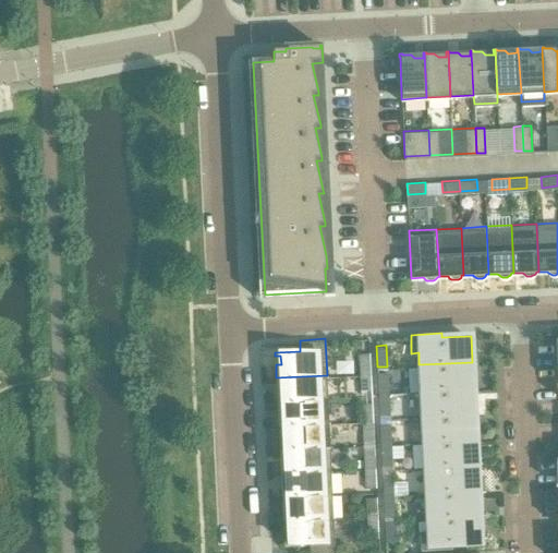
[(360,352),(361,373),(371,373),(370,351),(360,352)]
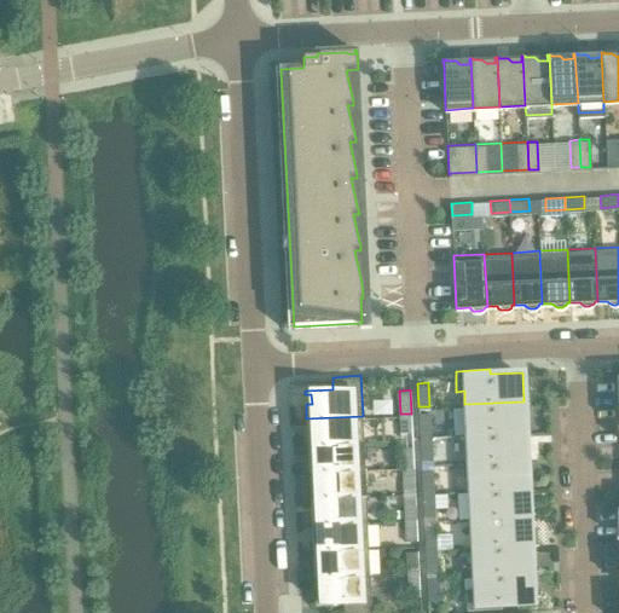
[(464,404),(466,433),(525,429),(524,402),(464,404)]
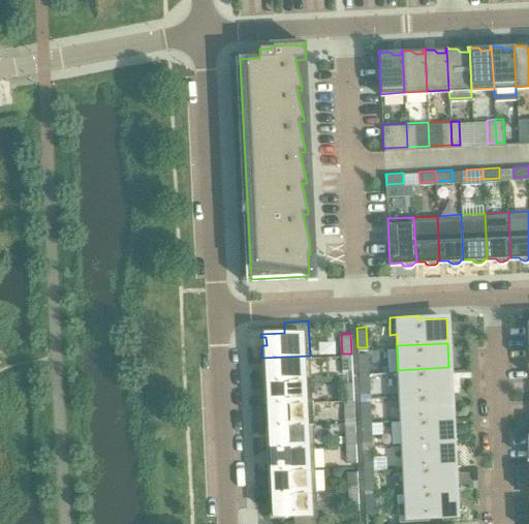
[(358,351),(359,372),(369,371),(368,351),(358,351)]
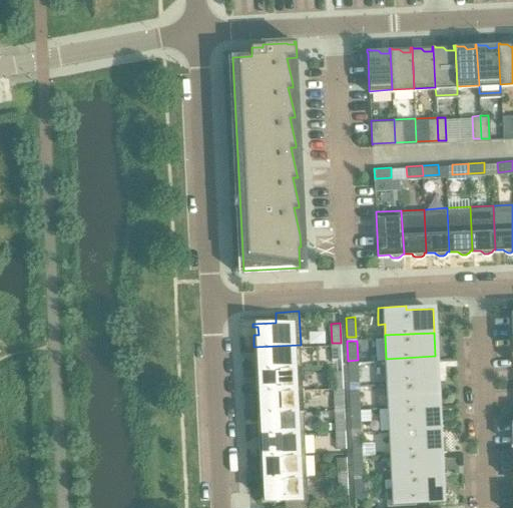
[(341,343),(332,343),(332,360),(342,360),(341,343)]
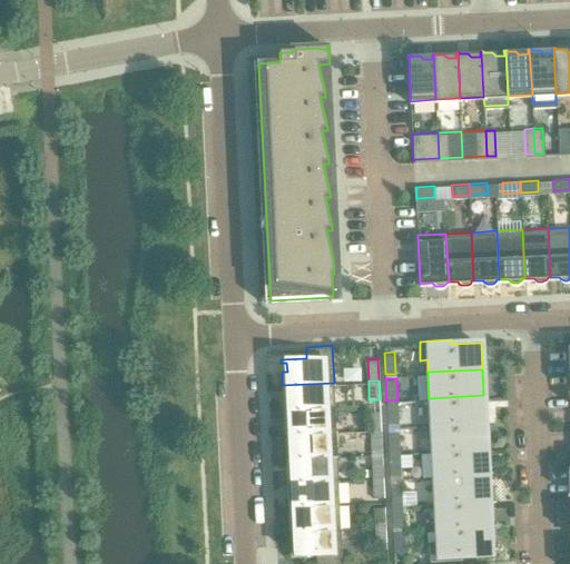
[(283,396),(283,409),(335,406),(334,383),(282,385),(282,386),(287,386),(288,396),(283,396)]
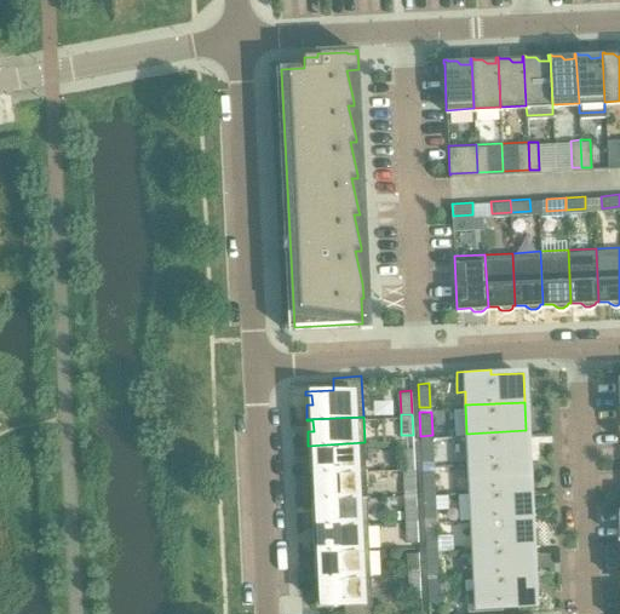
[(466,434),(468,462),(527,459),(526,430),(466,434)]
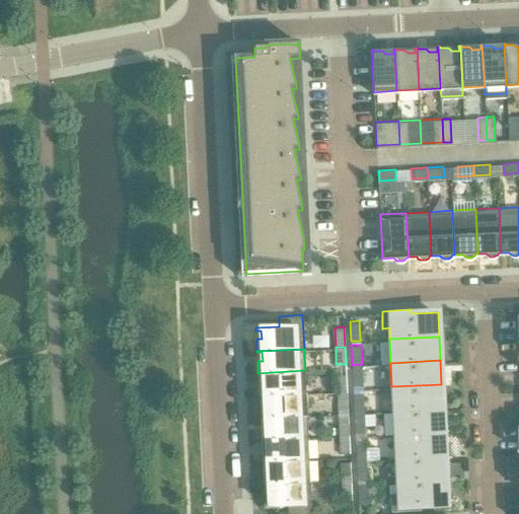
[(362,364),(352,365),(353,384),(363,383),(362,364)]
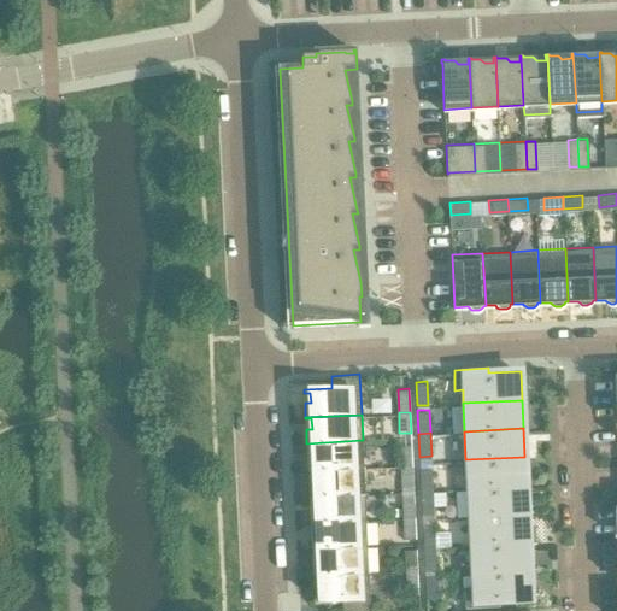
[(307,456),(307,469),(364,466),(363,440),(306,444),(306,445),(312,445),(313,454),(307,456)]
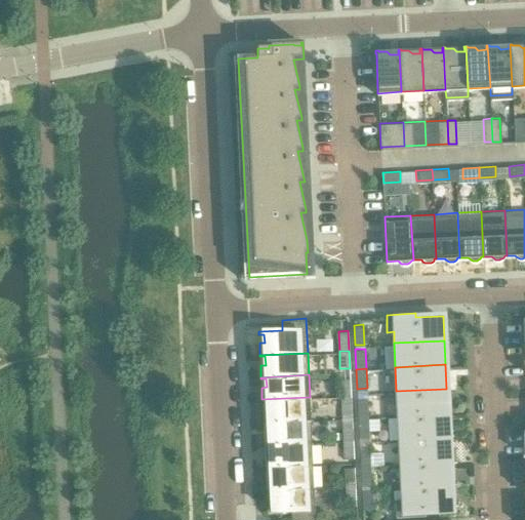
[(340,377),(341,396),(351,395),(350,377),(340,377)]
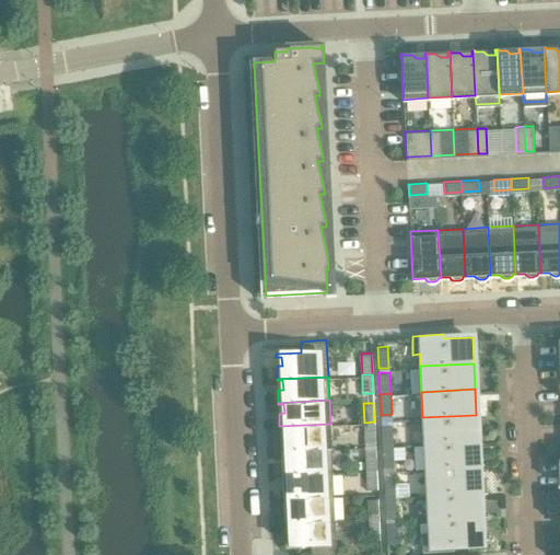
[(422,417),(423,442),(477,440),(476,415),(422,417)]
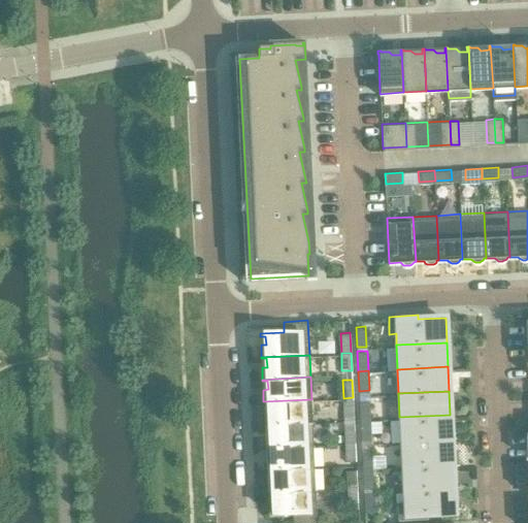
[(353,397),(343,398),(344,416),(354,415),(353,397)]
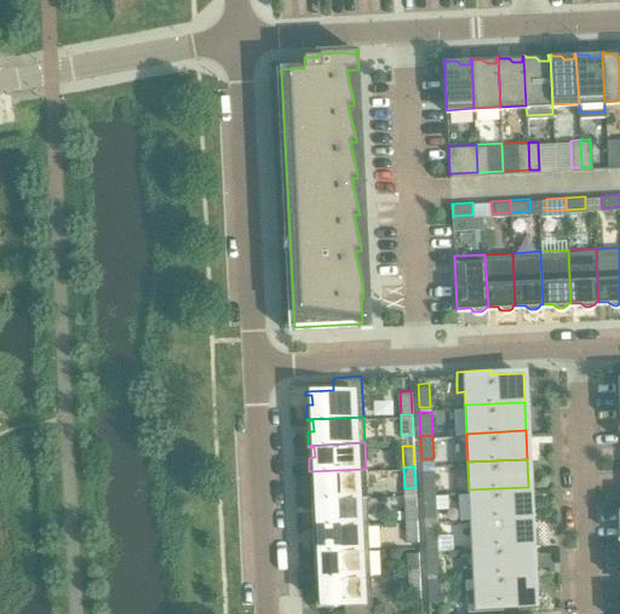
[(310,483),(310,498),(367,495),(366,469),(309,471),(309,474),(315,472),(316,483),(310,483)]
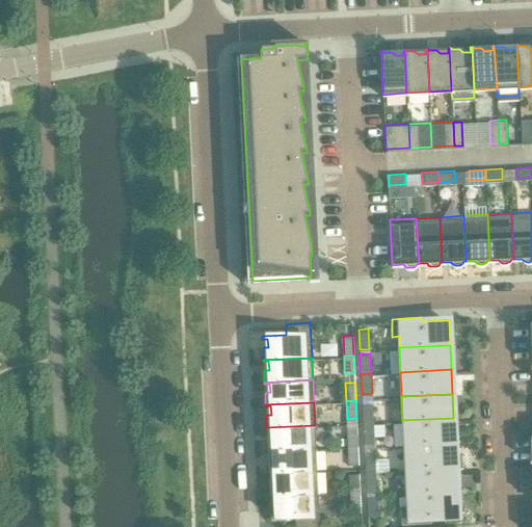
[(363,402),(363,422),(373,422),(372,402),(363,402)]
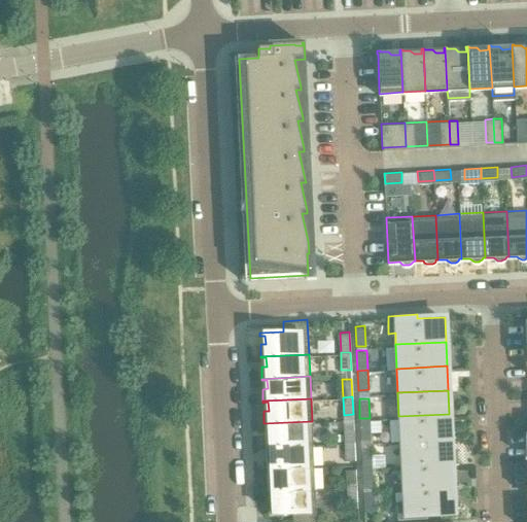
[(398,416),(400,441),(451,438),(449,414),(398,416)]
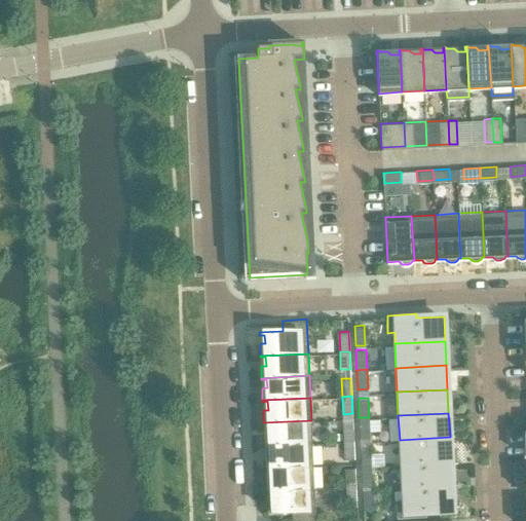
[(369,417),(359,417),(360,438),(370,437),(369,417)]
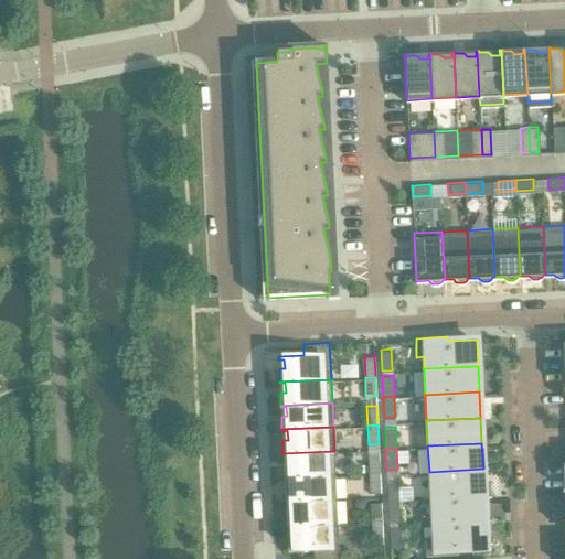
[(284,464),(284,476),(336,474),(334,451),(283,453),(283,454),(288,454),(289,464),(284,464)]
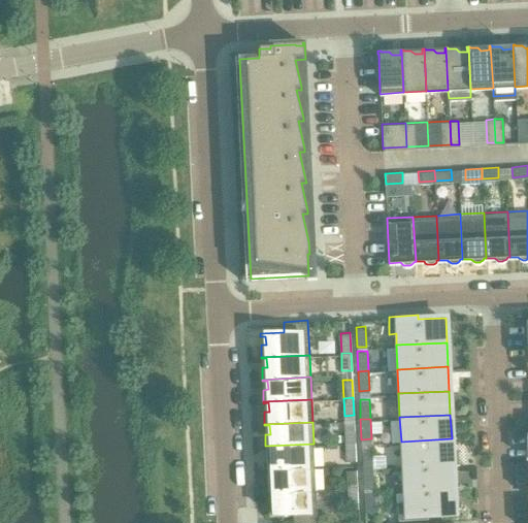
[(344,424),(345,443),(355,442),(354,424),(344,424)]
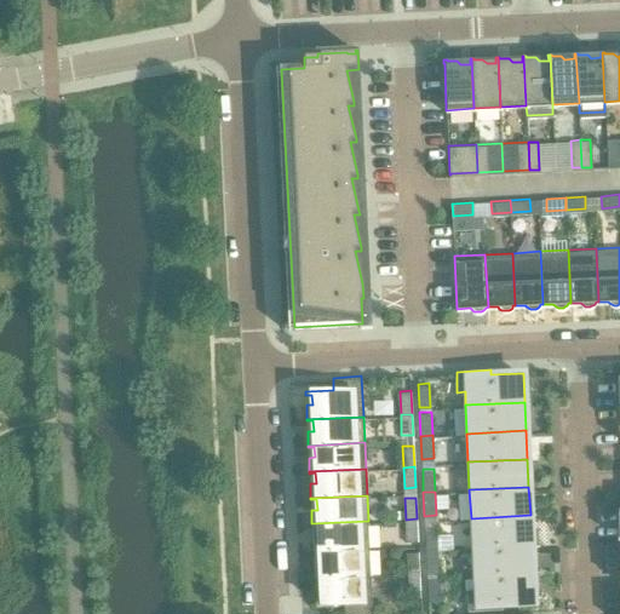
[(530,515),(471,518),(472,546),(532,544),(539,544),(538,526),(530,526),(530,515)]
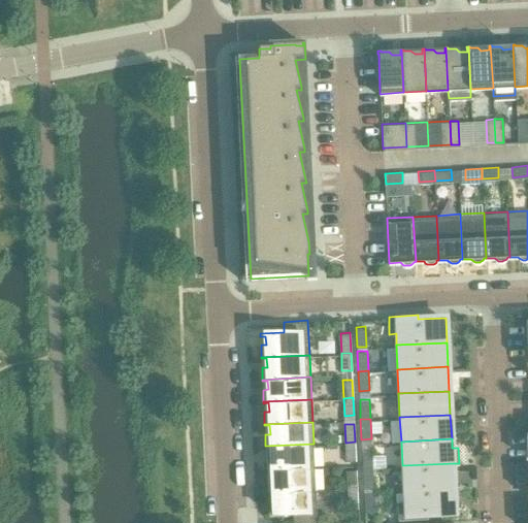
[(355,442),(345,443),(347,459),(356,459),(355,442)]
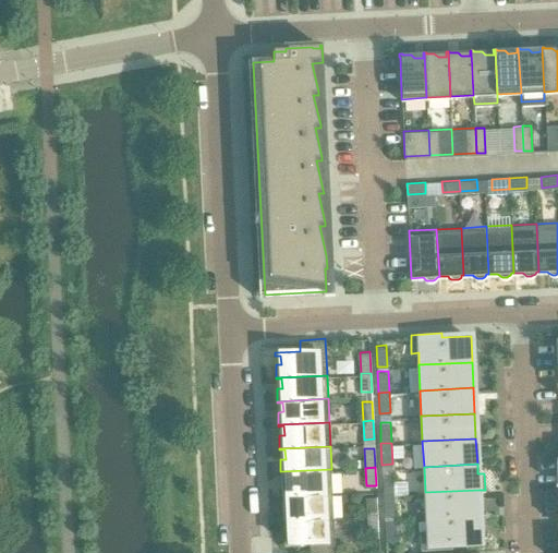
[(281,482),(282,495),(332,493),(331,469),(280,471),(281,473),(286,472),(287,482),(281,482)]
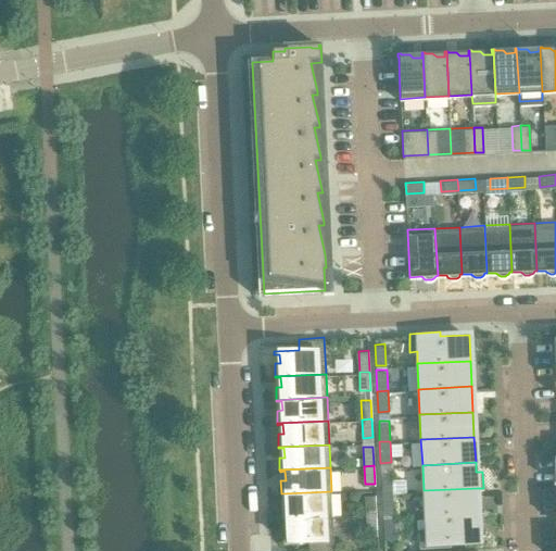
[(381,472),(382,492),(392,492),(391,471),(381,472)]
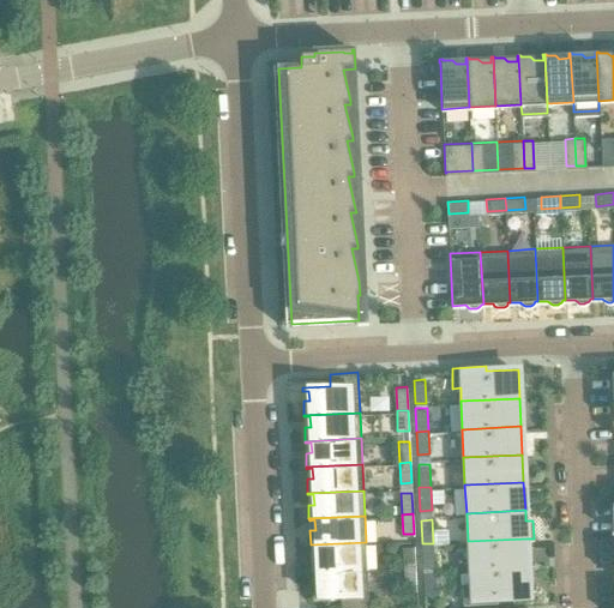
[(468,541),(469,570),(528,566),(527,539),(468,541)]
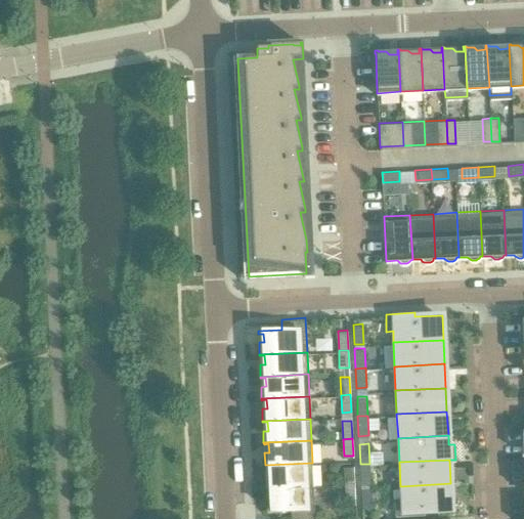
[(265,475),(266,487),(313,484),(312,463),(265,465),(265,466),(269,466),(270,475),(265,475)]
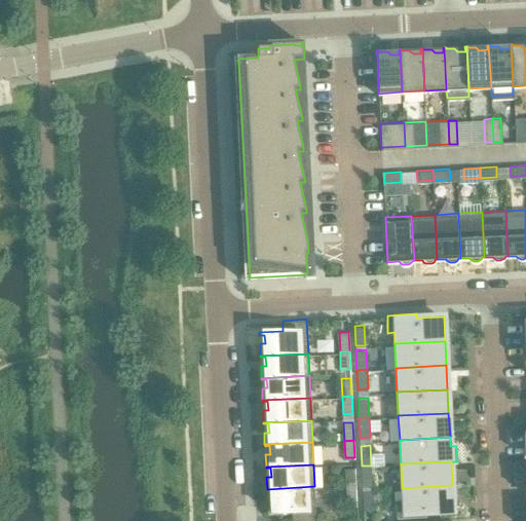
[(371,466),(362,466),(363,485),(372,485),(371,466)]
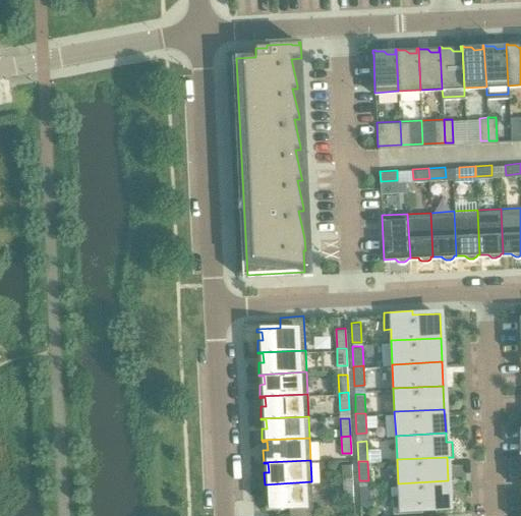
[(342,463),(343,480),(352,479),(352,462),(342,463)]
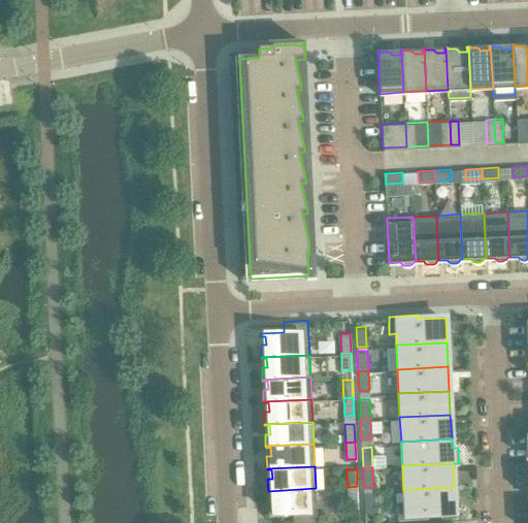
[(357,486),(348,487),(349,507),(358,507),(357,486)]
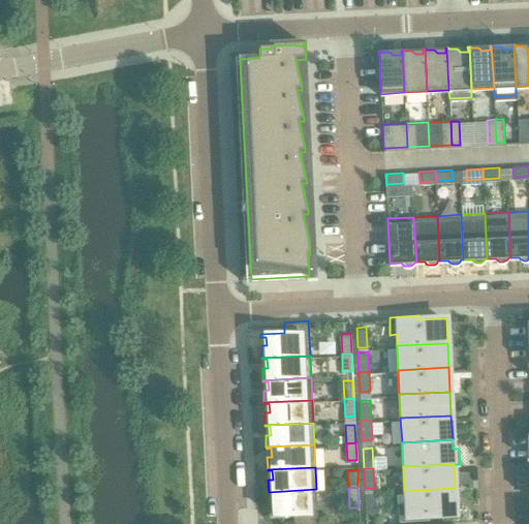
[(455,488),(404,491),(404,501),(398,501),(399,520),(428,519),(428,514),(456,513),(455,488)]
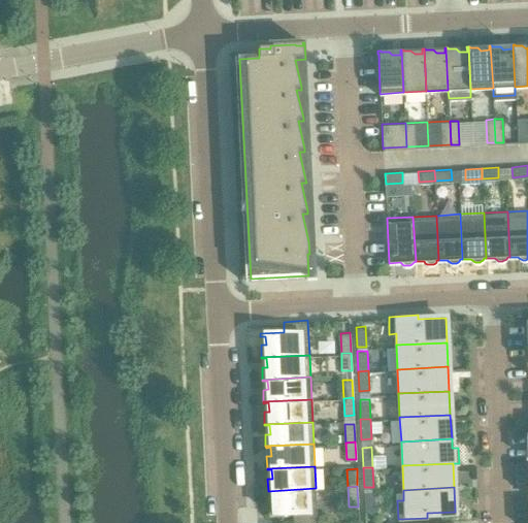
[(316,488),(268,491),(268,492),(272,492),(273,500),(268,500),(269,514),(293,513),(293,522),(311,522),(317,522),(316,488)]
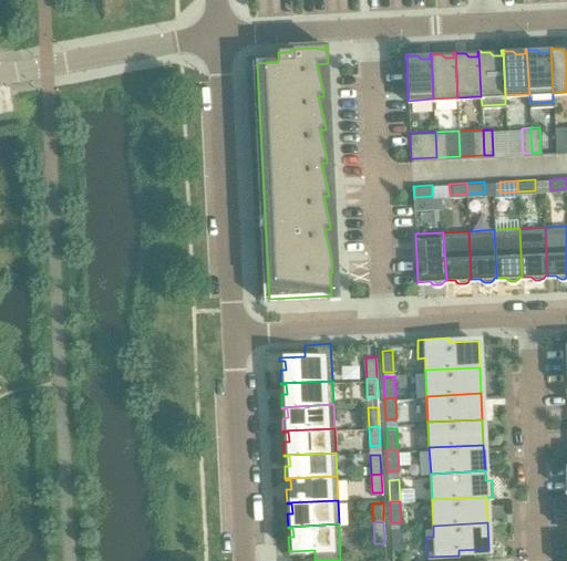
[(391,528),(392,549),(402,548),(401,527),(391,528)]
